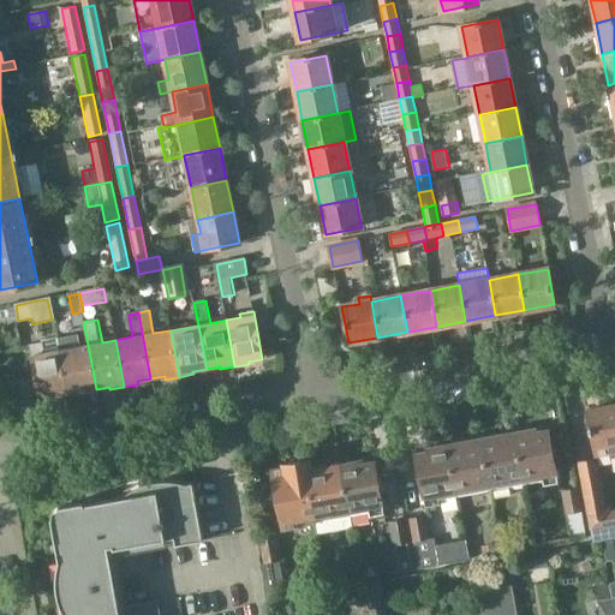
[(76,335),(57,340),(57,341),(59,354),(67,396),(83,394),(82,392),(96,389),(88,345),(78,347),(76,335)]
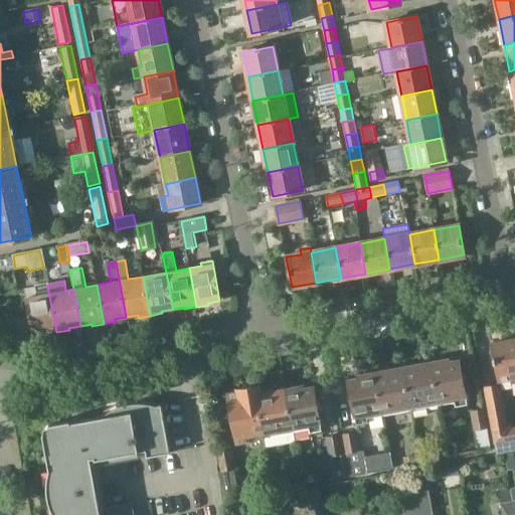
[(36,288),(25,290),(33,334),(45,332),(45,334),(56,332),(49,297),(38,299),(36,288)]
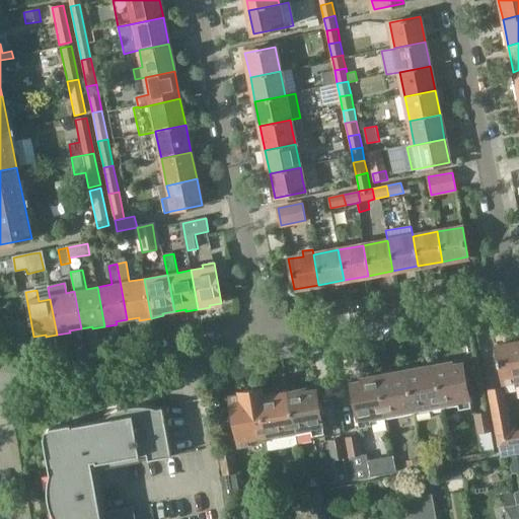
[(518,342),(495,346),(502,383),(514,381),(515,386),(518,384),(518,342)]
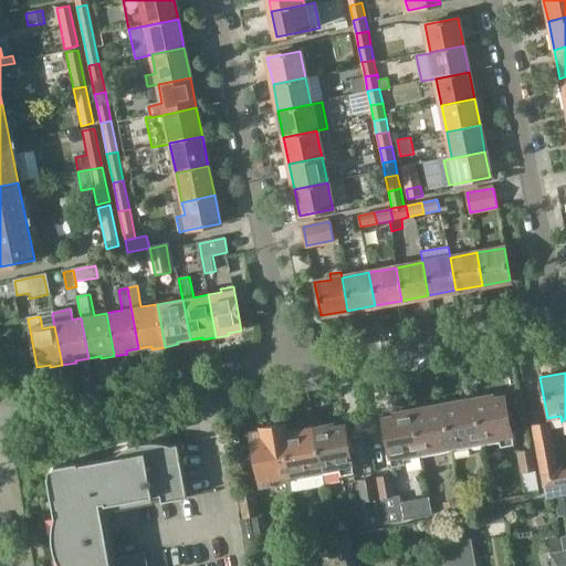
[(493,396),(475,398),(484,444),(500,441),(501,447),(514,444),(505,396),(493,398),(493,396)]
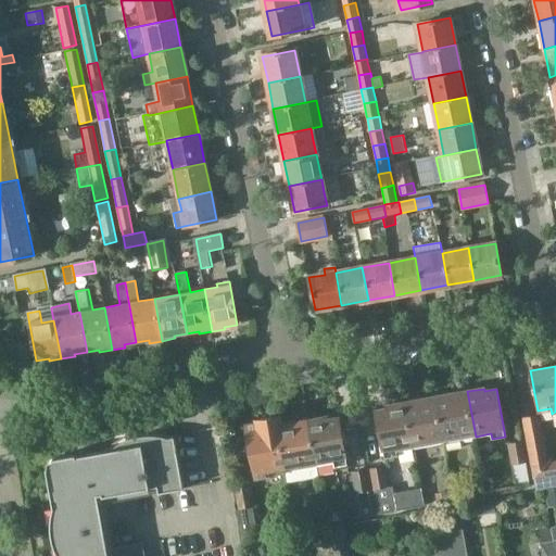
[(450,392),(436,394),(443,442),(476,437),(467,391),(450,394),(450,392)]
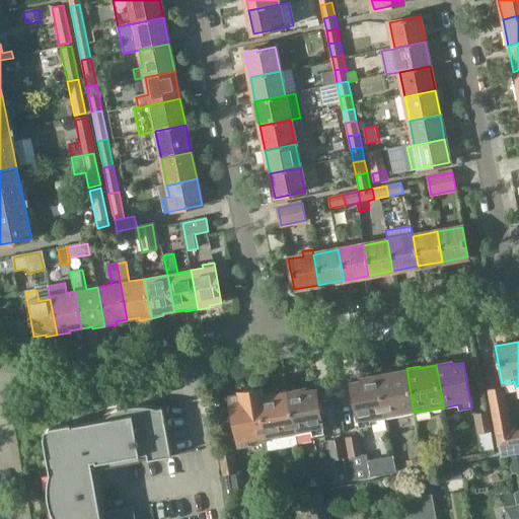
[(393,373),(378,376),(386,418),(414,413),(406,368),(392,371),(393,373)]
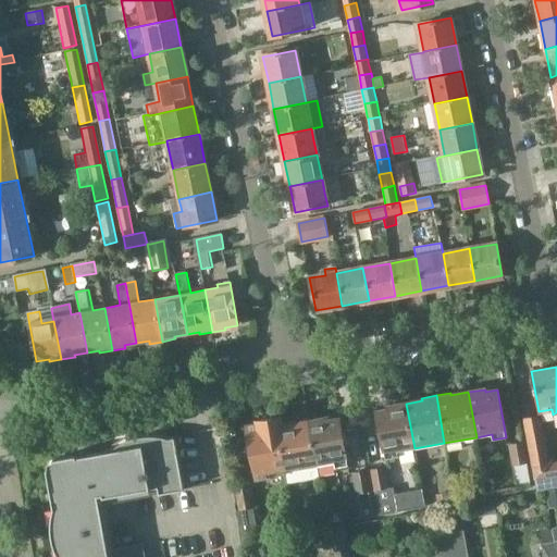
[(388,410),(376,412),(386,459),(399,457),(397,452),(415,448),(406,404),(387,407),(388,410)]
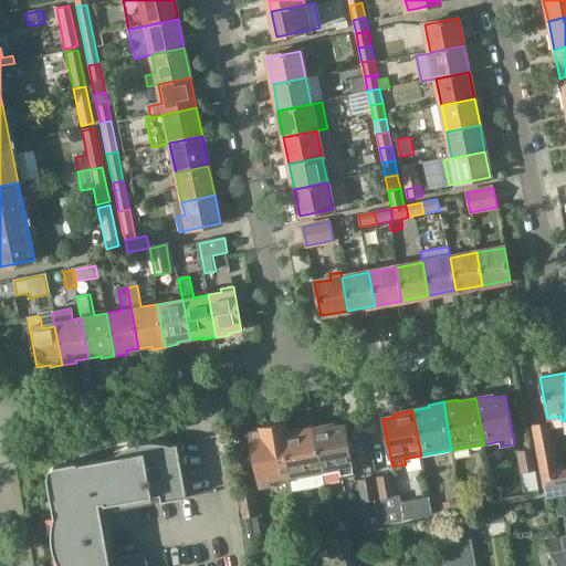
[(548,421),(532,425),(545,499),(565,494),(565,468),(563,469),(562,465),(556,467),(548,421)]
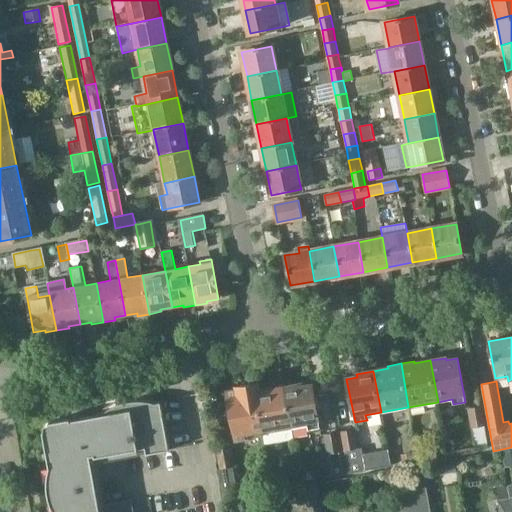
[(238,392),(227,394),(235,439),(249,437),(249,435),(260,433),(263,432),(256,391),(259,390),(258,384),(237,388),(238,392)]
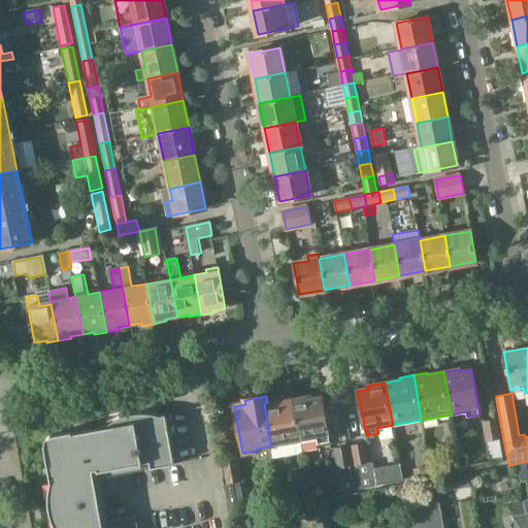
[(310,397),(293,400),(301,440),(316,437),(317,444),(330,442),(322,398),(310,399),(310,397)]
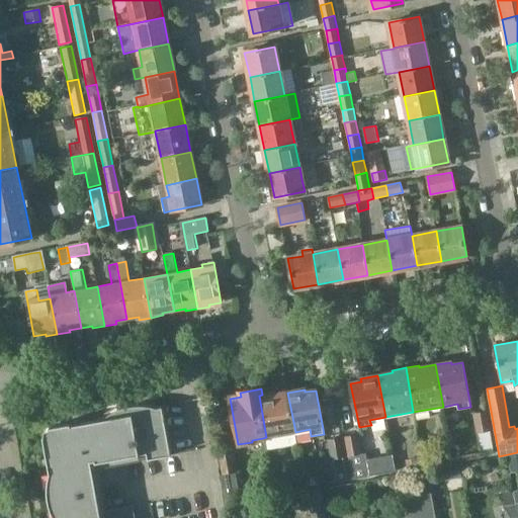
[(262,395),(259,396),(266,437),(268,448),(297,443),(295,432),(287,393),(274,395),(274,393),(262,395)]
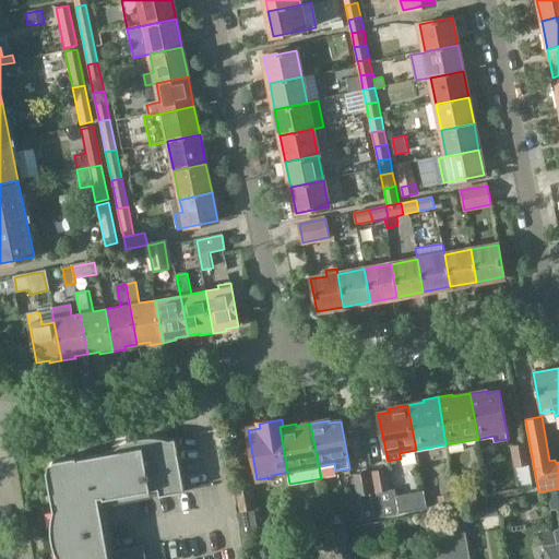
[(48,471),(47,471),(51,494),(61,491),(63,502),(52,504),(54,511),(55,510),(57,522),(51,523),(51,525),(51,527),(51,530),(51,532),(51,534),(51,536),(52,537),(52,539),(52,542),(54,544),(54,546),(55,548),(56,550),(56,551),(57,554),(58,556),(62,555),(62,558),(109,558),(110,558),(109,558),(98,498),(103,497),(104,500),(158,489),(159,496),(185,491),(175,439),(169,440),(169,441),(157,443),(156,438),(155,438),(153,438),(151,438),(149,438),(146,438),(144,438),(142,438),(140,439),(138,439),(137,440),(134,440),(132,441),(130,441),(128,442),(127,443),(125,444),(126,449),(114,451),(114,450),(107,452),(107,453),(87,456),(90,465),(79,467),(76,456),(54,461),(54,462),(48,465),(48,471)]
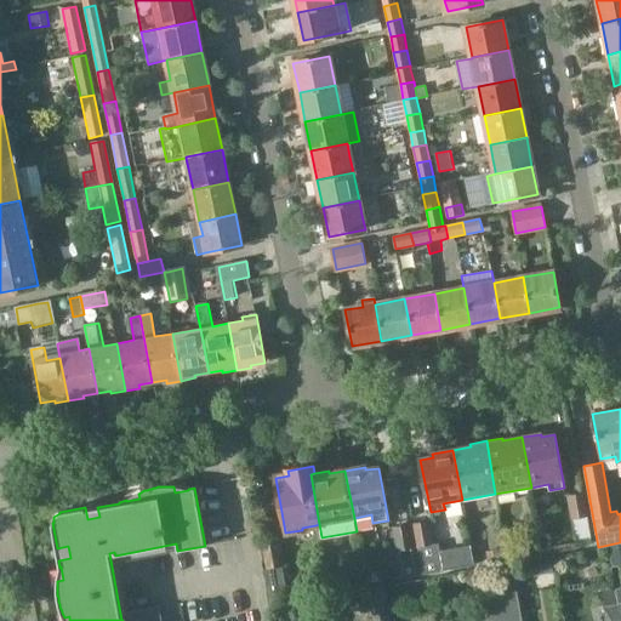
[(584,491),(567,495),(570,519),(587,517),(584,491)]
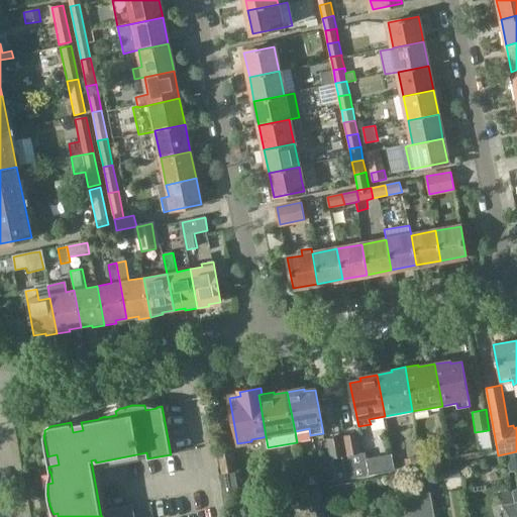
[(356,433),(344,435),(348,455),(352,479),(368,477),(370,476),(366,452),(363,453),(360,453),(356,433)]
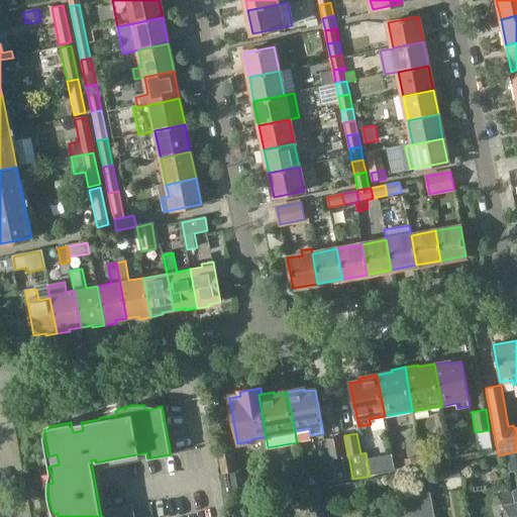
[(331,438),(327,439),(333,471),(335,482),(347,480),(345,469),(339,436),(331,438)]
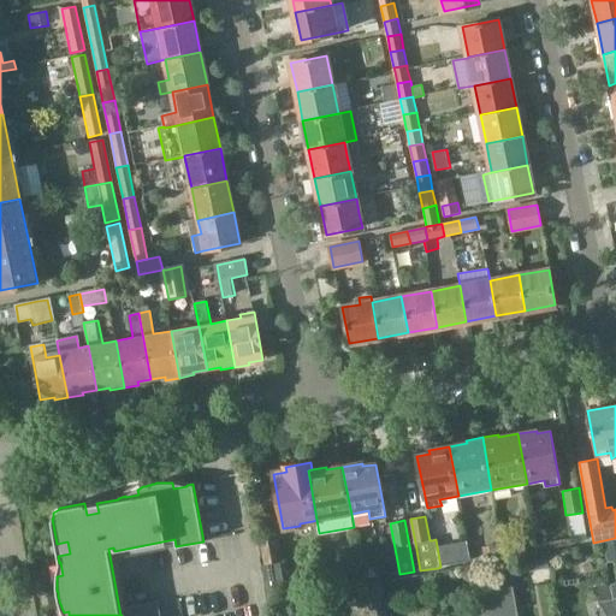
[(276,538),(261,540),(272,602),(279,600),(277,584),(283,582),(276,538)]
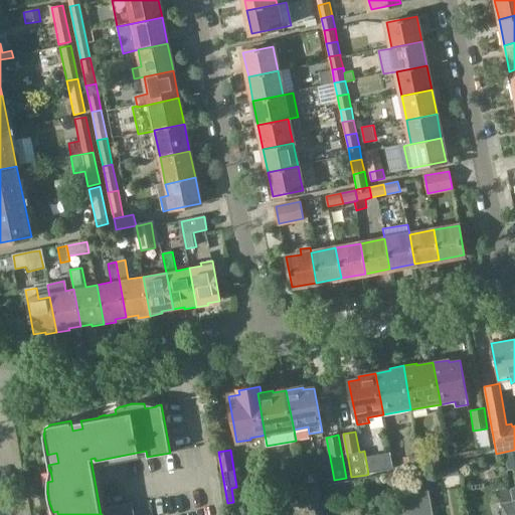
[(430,453),(402,457),(403,459),(405,472),(432,468),(433,468),(430,453)]
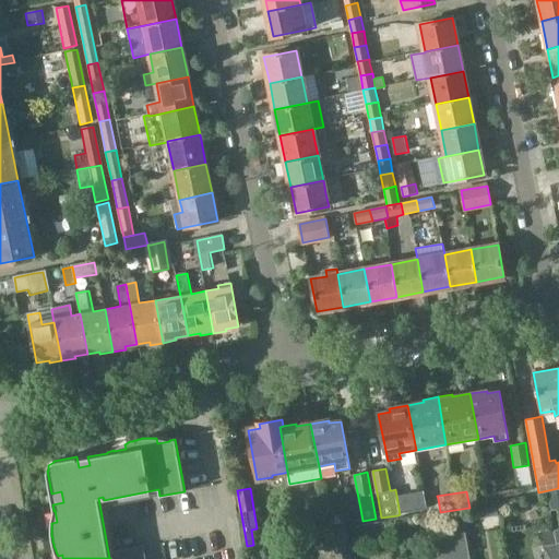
[(558,491),(548,494),(551,510),(558,509),(558,491)]
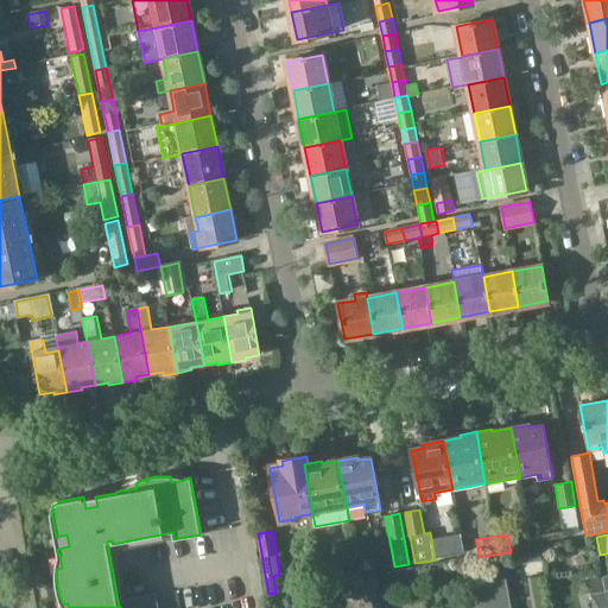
[(339,563),(325,567),(328,582),(342,580),(339,563)]
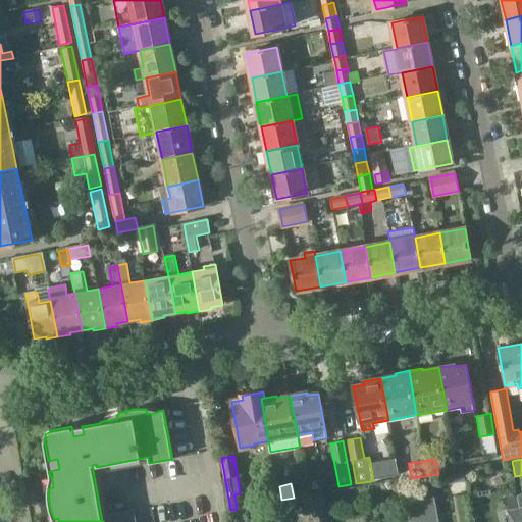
[(326,521),(322,493),(312,496),(316,521),(326,521)]
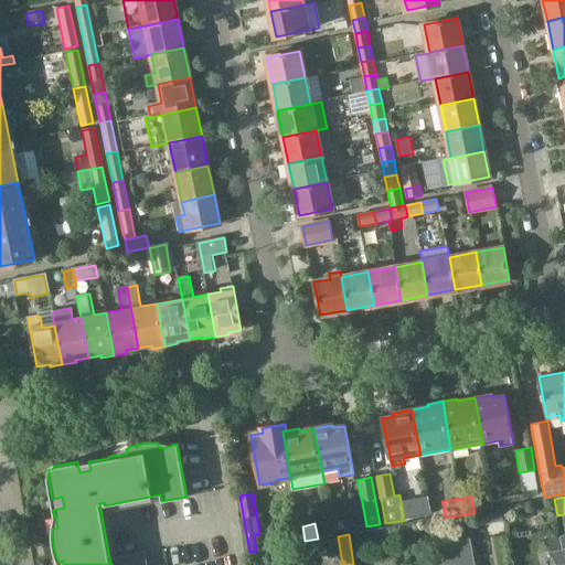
[(561,536),(546,540),(551,564),(564,564),(564,560),(563,551),(561,536)]
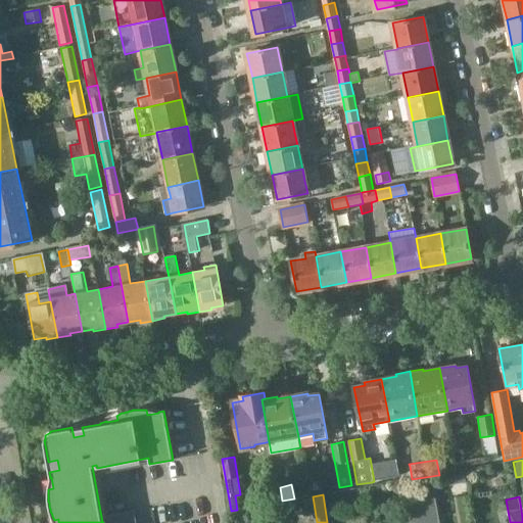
[(135,511),(128,512),(130,522),(133,522),(137,522),(135,511)]
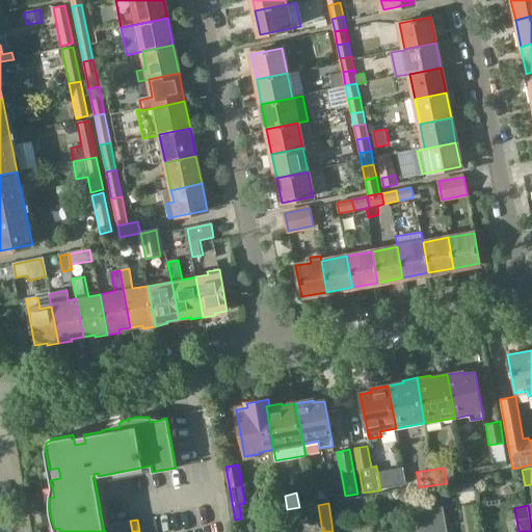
[(132,531),(130,521),(124,522),(125,531),(132,531)]
